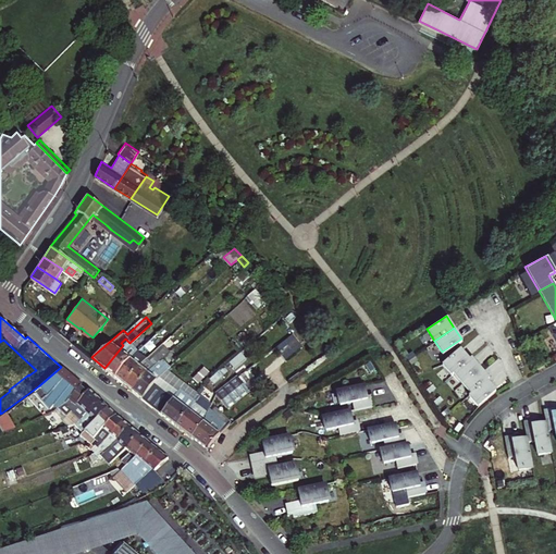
[(114,376),(123,382),(138,364),(146,357),(141,353),(160,336),(161,335),(157,331),(138,348),(130,356),(114,376)]
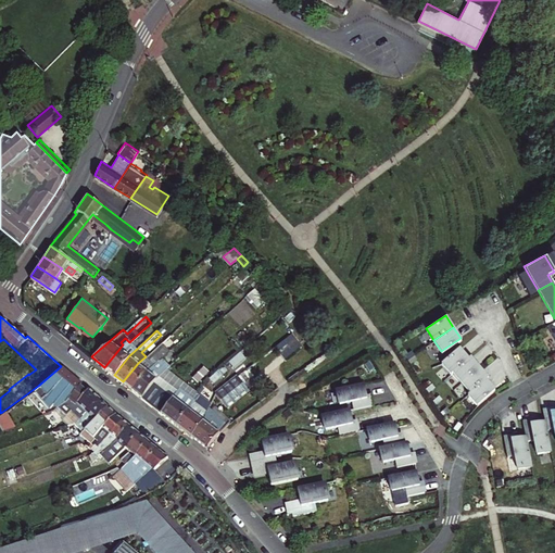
[(274,343),(281,356),(298,347),(290,334),(274,343)]
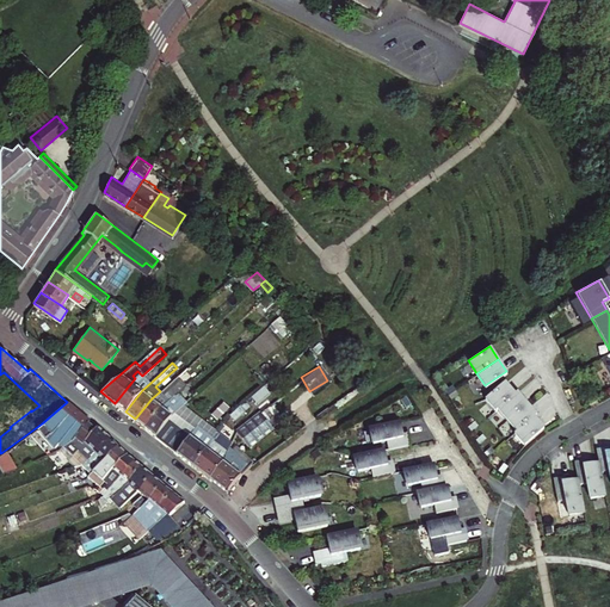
[(179,372),(176,369),(155,386),(160,391),(161,390),(177,375),(179,372)]
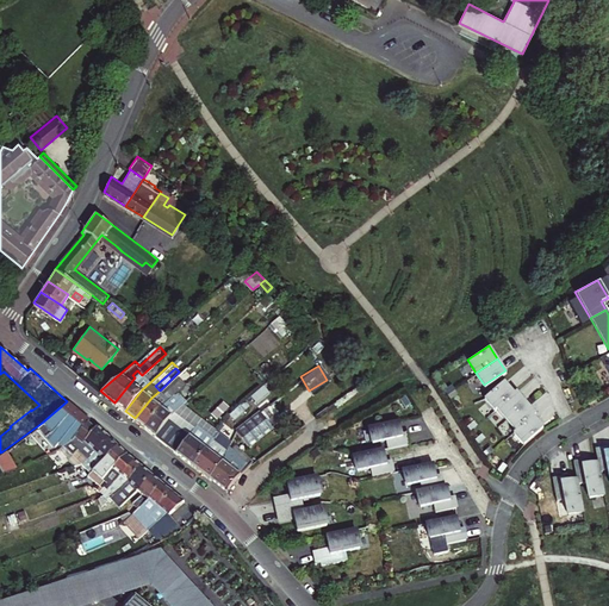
[(142,389),(151,381),(143,374),(142,375),(137,370),(132,375),(135,378),(115,403),(125,411),(142,389)]
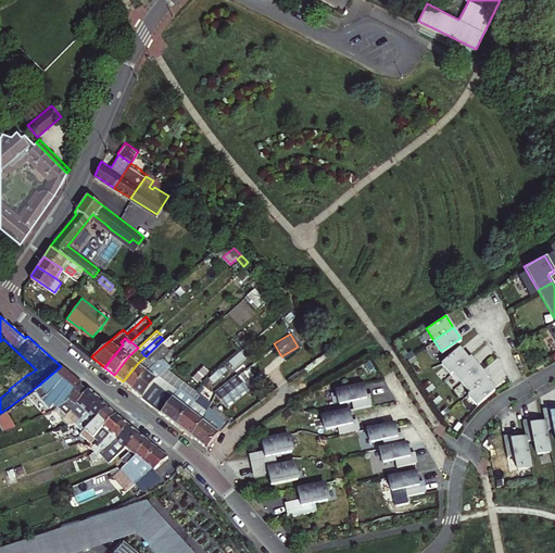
[(161,341),(147,355),(150,359),(164,344),(161,341)]
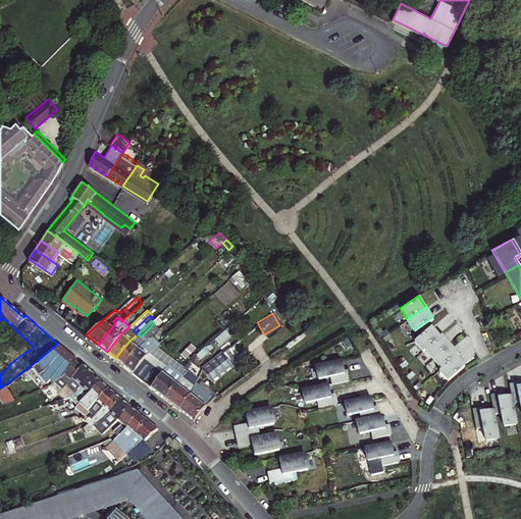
[(129,341),(115,358),(123,364),(138,346),(158,327),(154,323),(141,336),(138,333),(137,334),(129,341)]
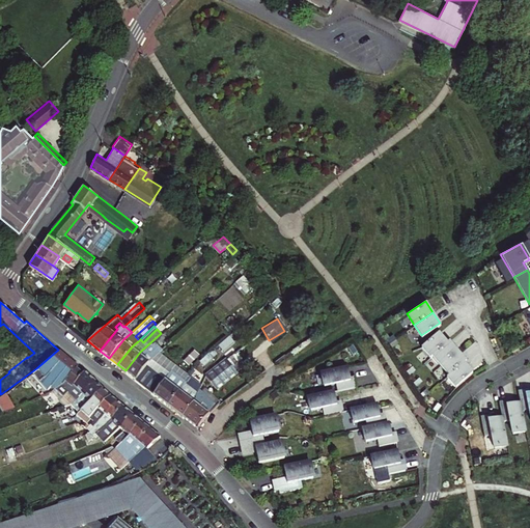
[(421,345),(429,356),(431,354),(446,341),(438,331),(421,345)]
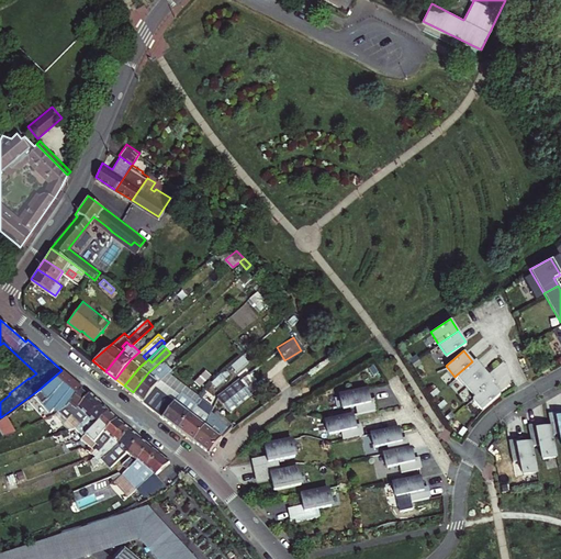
[(171,351),(170,353),(148,372),(133,392),(143,400),(155,386),(156,382),(171,368),(167,362),(175,355),(171,351)]
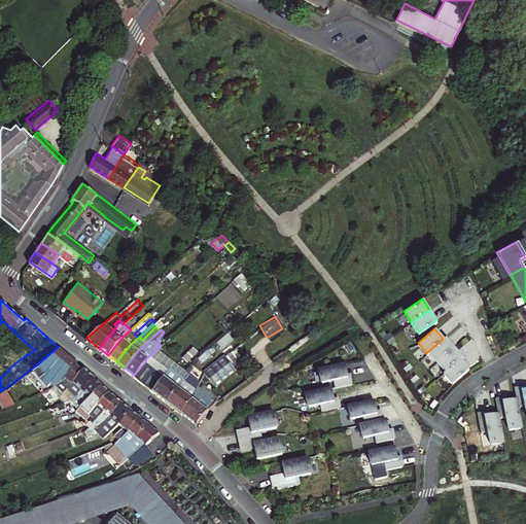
[(428,351),(436,361),(453,347),(445,337),(443,339),(428,351)]
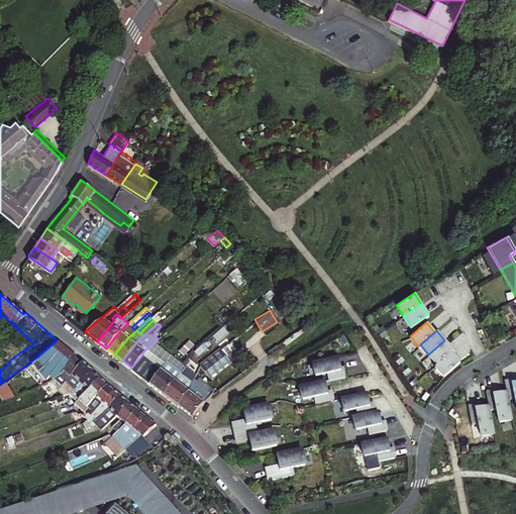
[(48,374),(70,351),(57,340),(35,358),(48,374)]
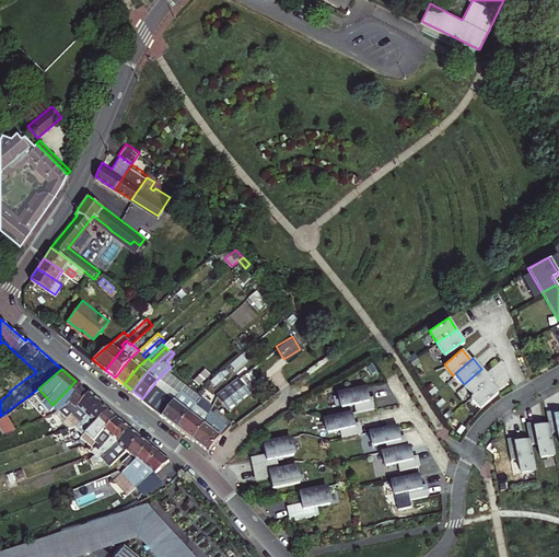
[(491,379),(481,369),(464,384),(473,394),(489,381),(491,379)]
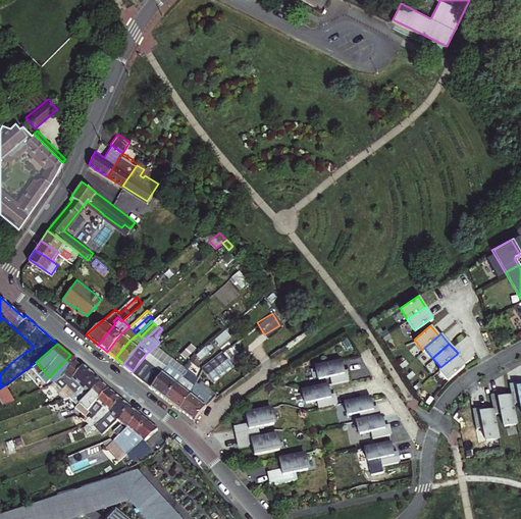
[(209,349),(206,345),(196,353),(200,358),(209,349)]
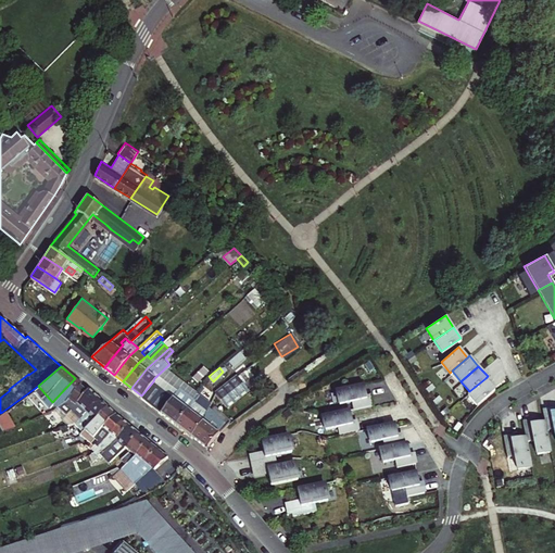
[(244,368),(215,391),(227,406),(230,404),(229,403),(249,388),(243,381),(251,376),(244,368)]
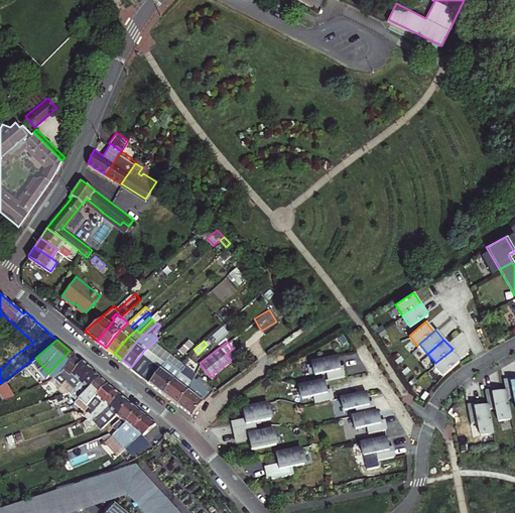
[(434,365),(442,375),(446,371),(454,365),(459,361),(451,351),(435,363),(434,365)]
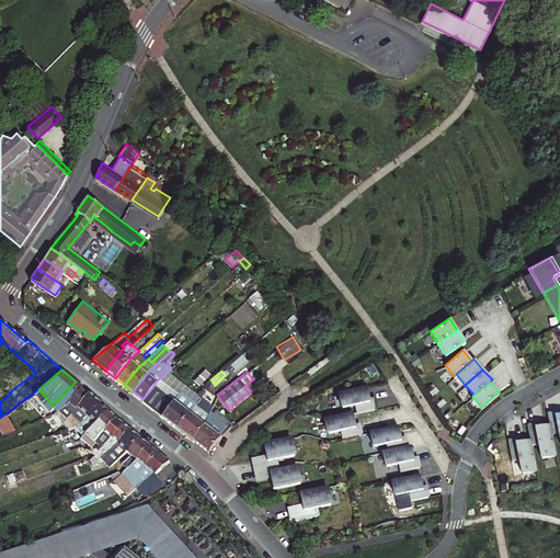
[(82,393),(73,385),(58,401),(67,409),(71,406),(82,393)]
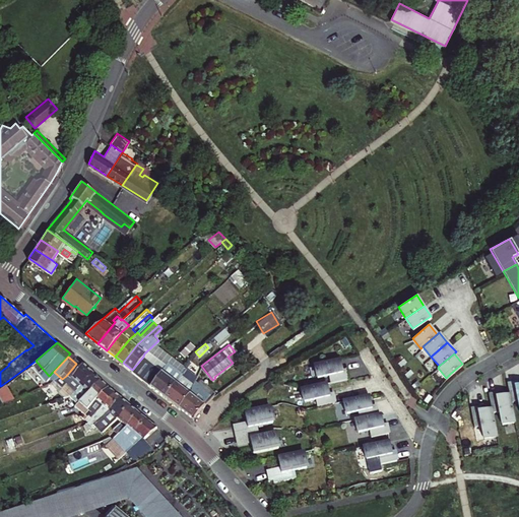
[(160,370),(143,357),(132,370),(164,394),(175,381),(182,372),(167,362),(160,370)]
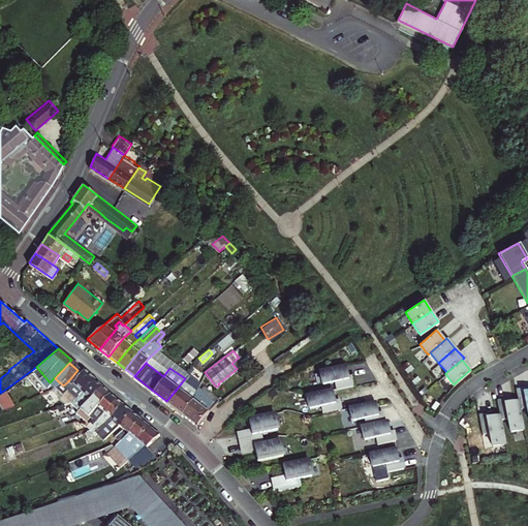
[(335,379),(337,388),(354,383),(352,373),(348,374),(346,364),(320,370),(323,382),(335,379)]
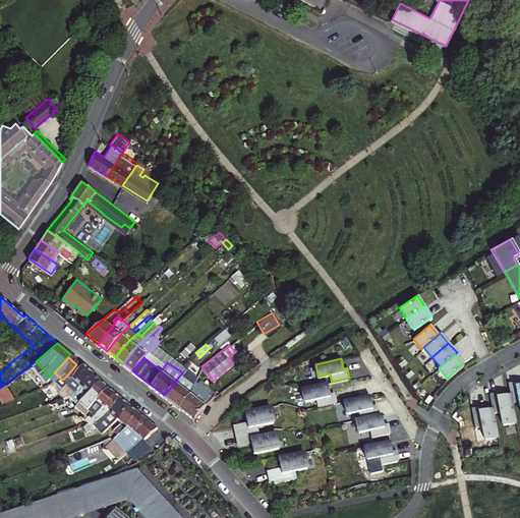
[(60,388),(65,383),(70,388),(67,392),(66,392),(61,397),(63,399),(68,393),(69,395),(73,391),(80,387),(93,373),(81,363),(69,376),(70,377),(68,379),(66,377),(62,380),(58,385),(60,388)]
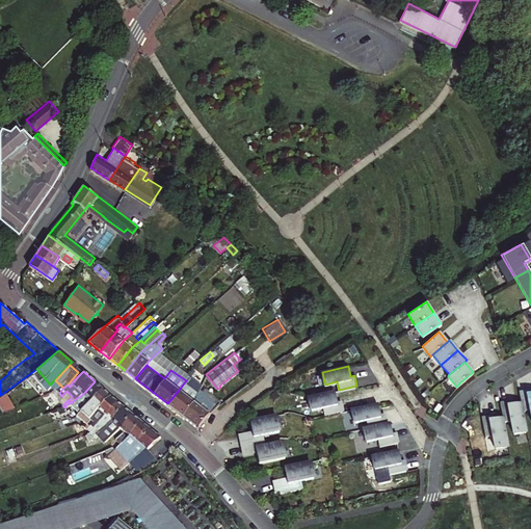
[(102,389),(95,381),(82,395),(75,399),(83,406),(87,402),(102,389)]
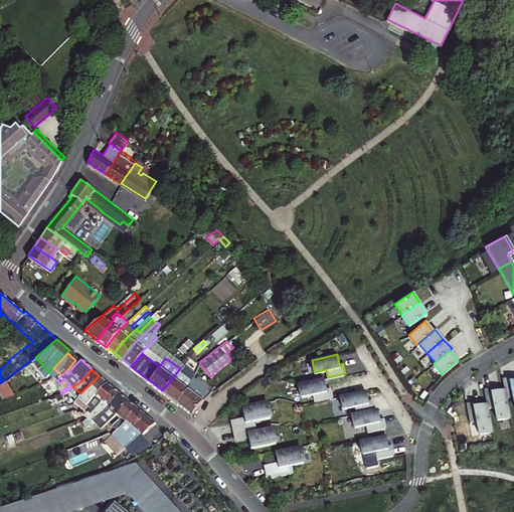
[(80,393),(72,401),(75,404),(80,399),(81,400),(87,396),(90,399),(106,383),(99,376),(84,389),(80,393)]
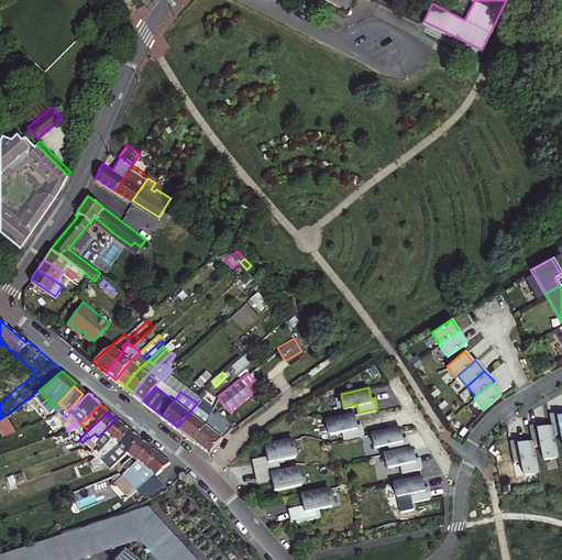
[(561,437),(561,415),(561,416),(560,412),(549,414),(551,425),(552,434),(561,431),(561,437)]
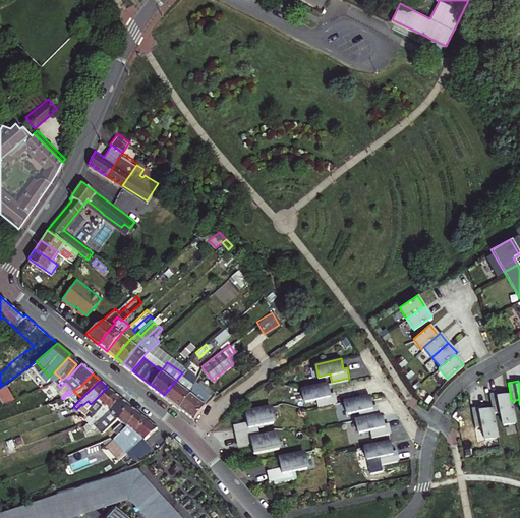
[(164,395),(178,406),(189,392),(175,382),(164,395)]
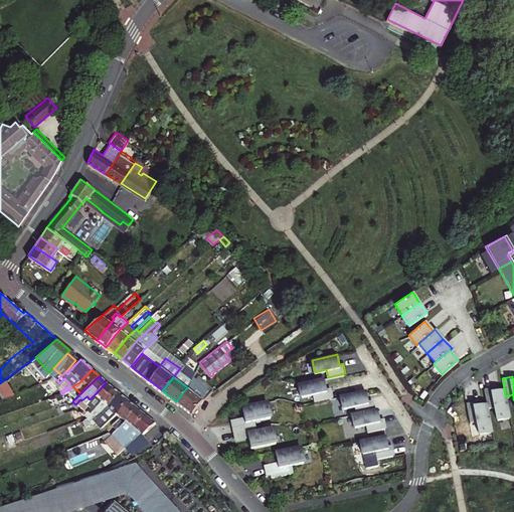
[(314,392),(315,399),(332,396),(330,386),(326,386),(324,377),(321,378),(304,381),(300,382),(302,394),(314,392)]
